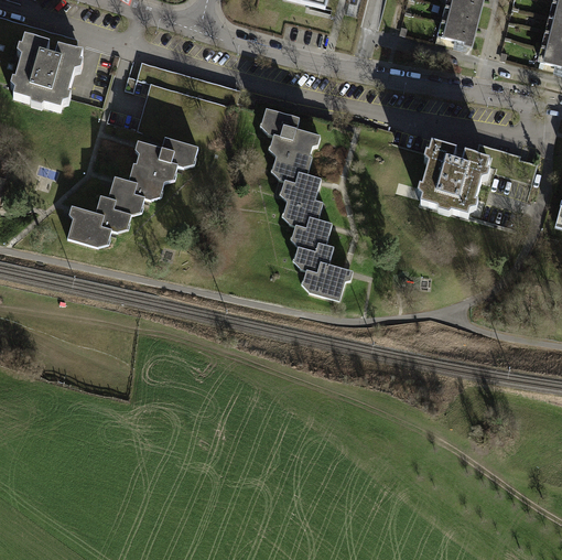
[(281,0),(281,2),(326,13),(330,0),(281,0)]
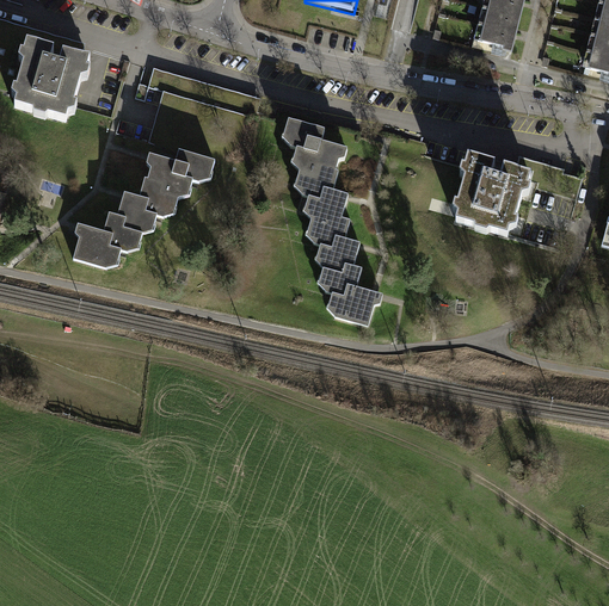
[(491,0),(481,43),(503,49),(503,53),(511,55),(524,0),(491,0)]
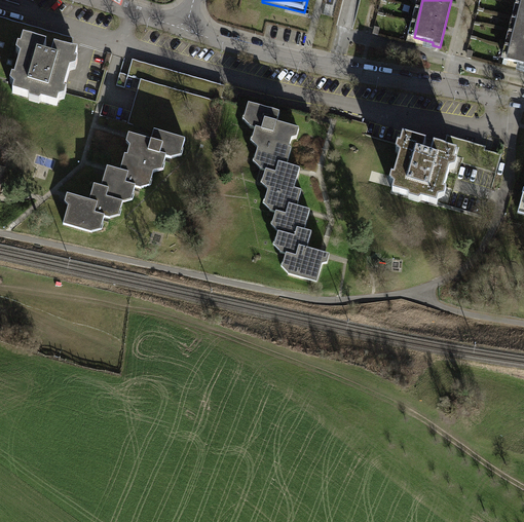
[(522,0),(509,62),(523,65),(523,0),(522,0)]
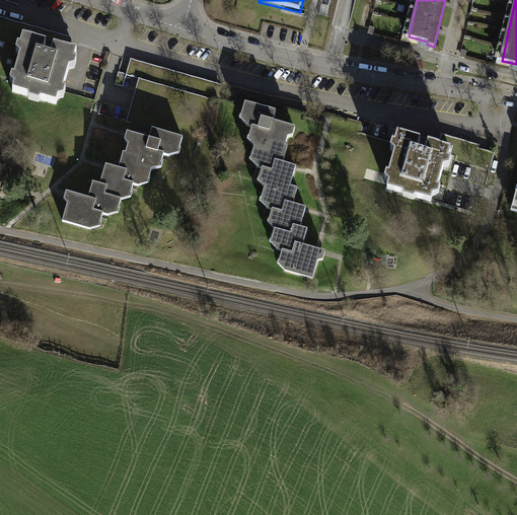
[(14,74),(10,88),(55,100),(58,87),(61,87),(69,58),(72,59),(75,49),(21,33),(18,44),(20,45),(12,73),(14,74)]
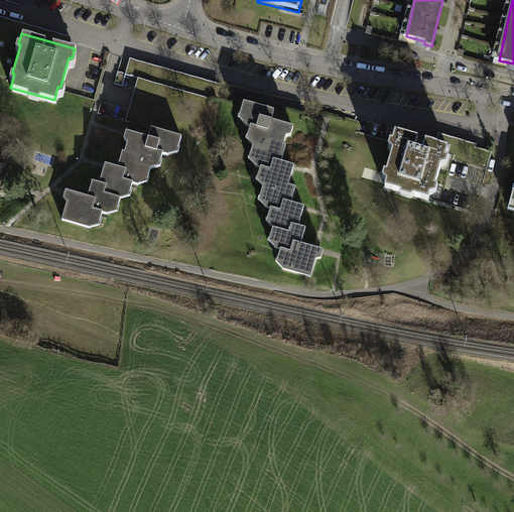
[(143,75),(146,58),(128,54),(126,64),(118,62),(115,79),(133,83),(135,73),(143,75)]
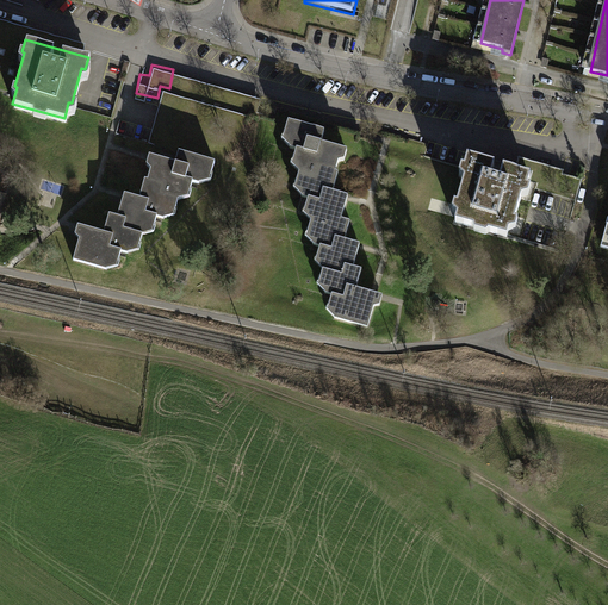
[(317,163),(333,168),(340,144),(318,138),(322,126),(286,117),(283,131),(291,133),(287,143),(295,145),(291,155),(299,157),(297,168),(315,173),(317,163)]
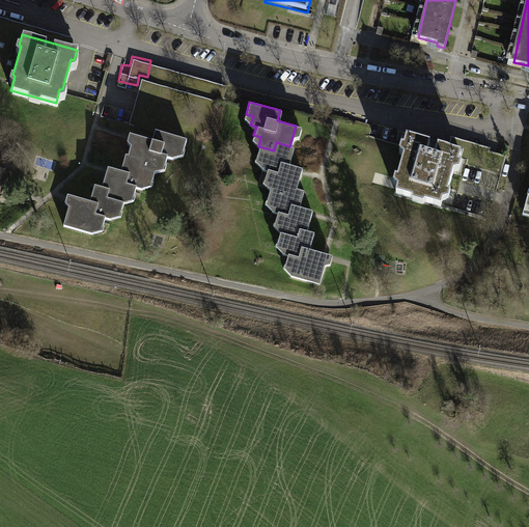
[(154,128),(150,138),(133,133),(127,154),(140,157),(138,164),(154,169),(156,162),(163,164),(166,155),(171,157),(174,147),(182,149),(185,137),(154,128)]
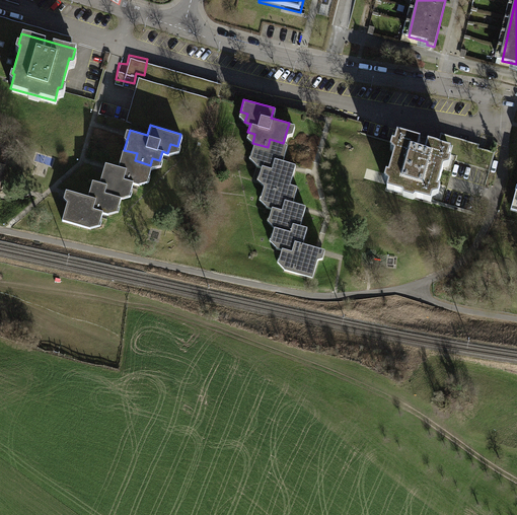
[(389,171),(385,186),(429,198),(433,185),(435,185),(444,155),(446,156),(449,146),(395,131),(392,141),(395,142),(386,170),(389,171)]
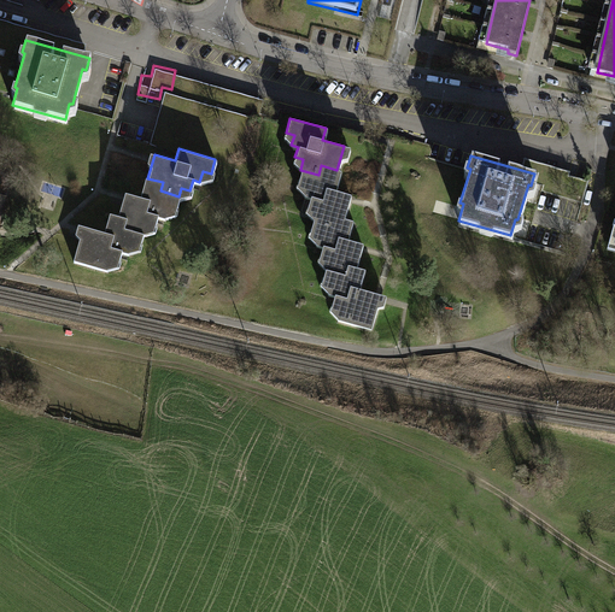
[(343,217),(350,193),(334,189),(340,170),(337,170),(321,165),(318,175),(300,170),(297,182),(305,183),(303,194),(309,195),(306,206),(315,209),(312,218),(332,224),(335,215),(343,217)]
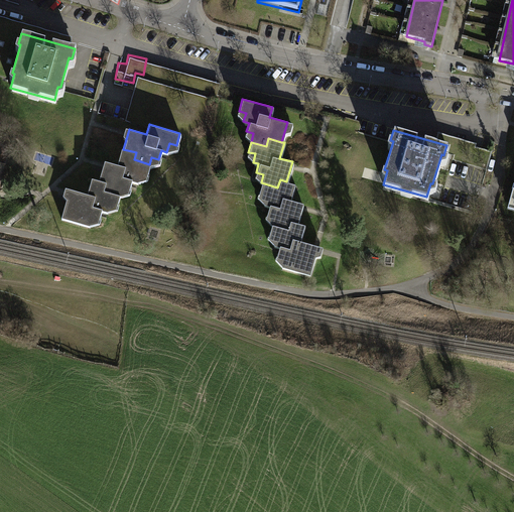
[(103,160),(98,179),(105,181),(103,188),(119,194),(121,185),(128,187),(131,179),(136,181),(139,172),(146,174),(149,164),(134,159),(136,152),(123,149),(121,148),(116,163),(103,160)]
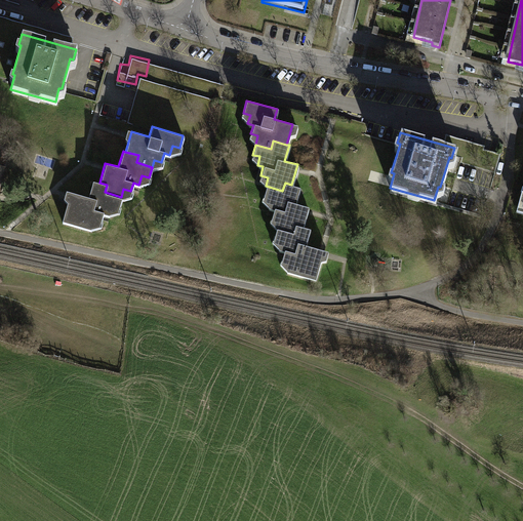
[(89,228),(92,218),(99,221),(103,212),(108,214),(111,205),(118,207),(121,197),(105,192),(107,185),(99,183),(92,181),(87,196),(70,191),(61,219),(89,228)]
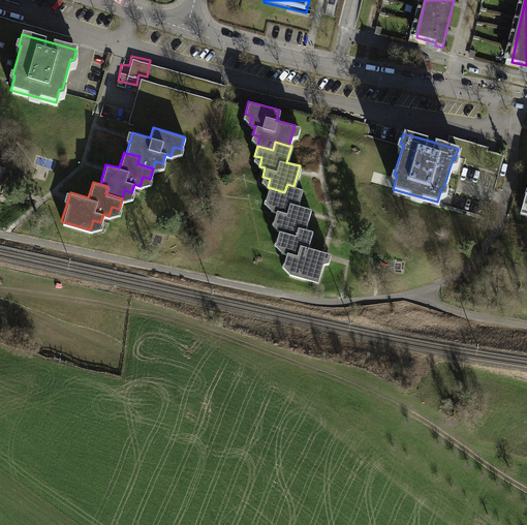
[(297,225),(304,227),(310,208),(297,204),(302,188),(293,186),(287,184),(284,192),(268,187),(265,197),(272,199),(270,208),(275,210),(273,219),(280,221),(278,229),(295,235),(297,225)]
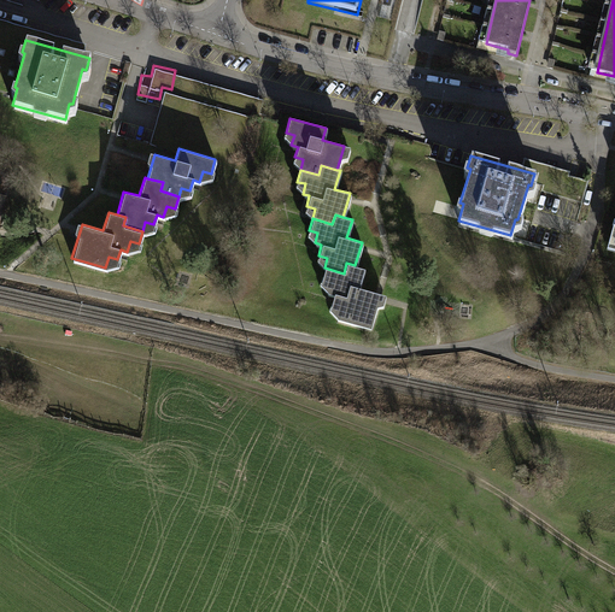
[(337,317),(370,327),(379,296),(380,293),(376,292),(358,287),(363,268),(355,265),(346,263),(344,274),(324,268),(321,278),(329,281),(327,292),(333,294),(331,304),(339,306),(337,317)]
